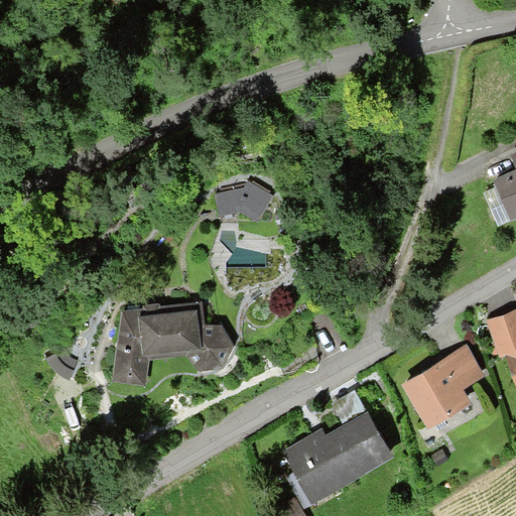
[(515,171),(494,181),(509,218),(515,214),(515,156),(512,159),(515,168),(515,171)]
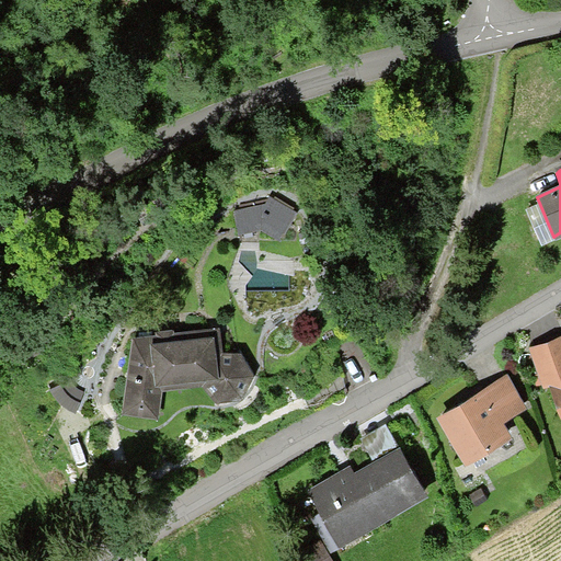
[(231,214),(236,232),(259,228),(279,240),(288,225),(259,207),(231,214)]
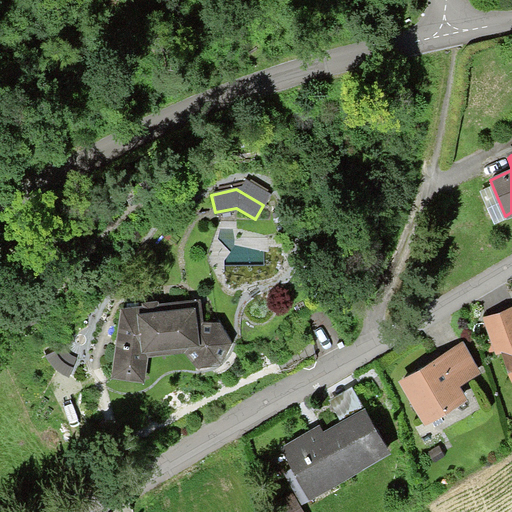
[(197,324),(195,303),(122,312),(113,375),(139,378),(142,355),(144,353),(181,349),(196,365),(218,363),(227,343),(216,324),(215,324),(215,325),(206,325),(206,324),(197,324)]
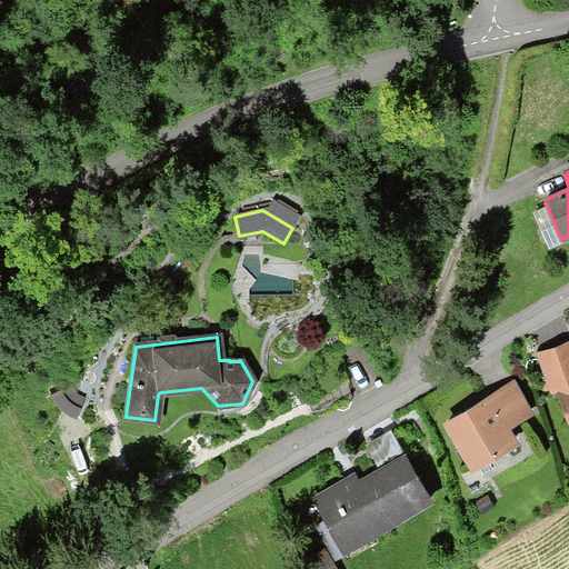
[(558,387),(568,417),(568,342),(538,355),(551,389),(558,387)]
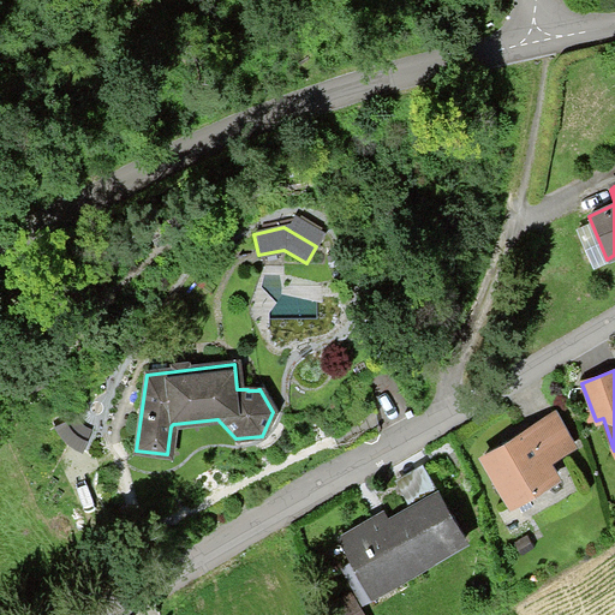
[(571,446),(553,415),(482,457),(511,503),(553,478),(543,463),(571,446)]
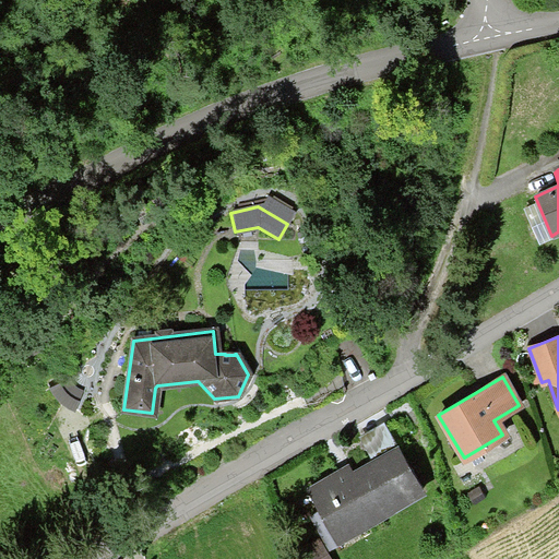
[(421,490),(396,448),(342,479),(339,473),(307,491),(331,533),(360,516),(364,524),(421,490)]
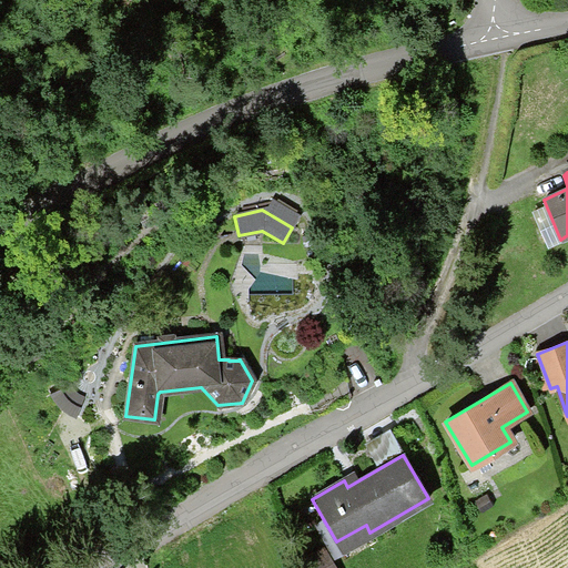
[(474,501),(479,513),(492,507),(486,495),(474,501)]
